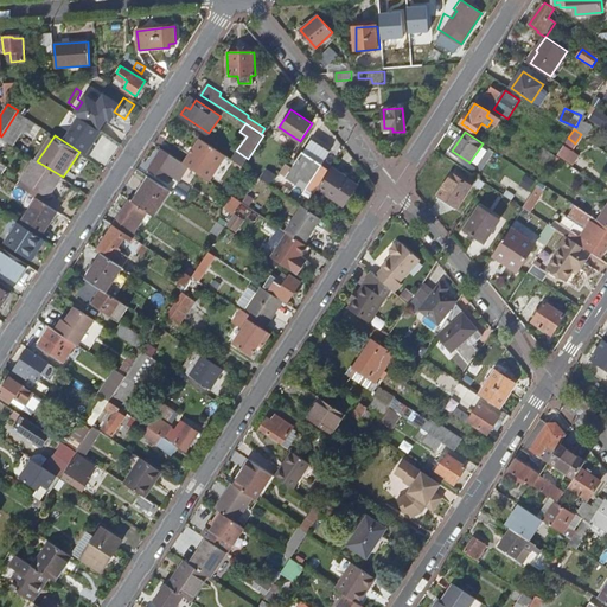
[(568,138),(563,145),(572,149),(575,144),(568,138)]
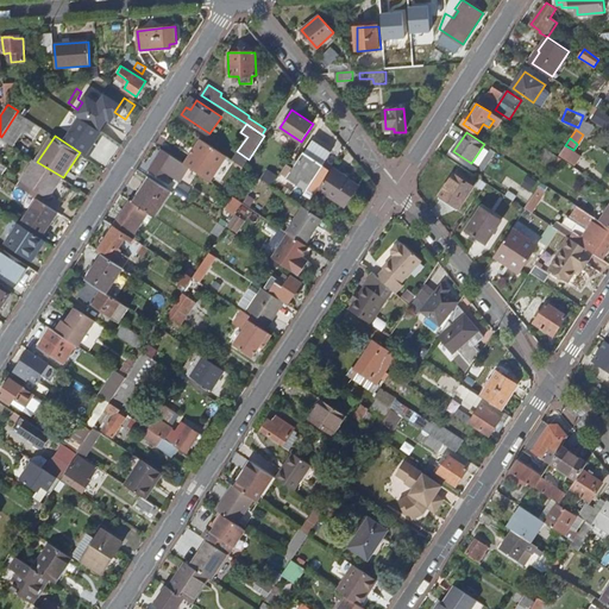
[(227,156),(201,139),(184,164),(188,167),(199,174),(211,181),(227,156)]
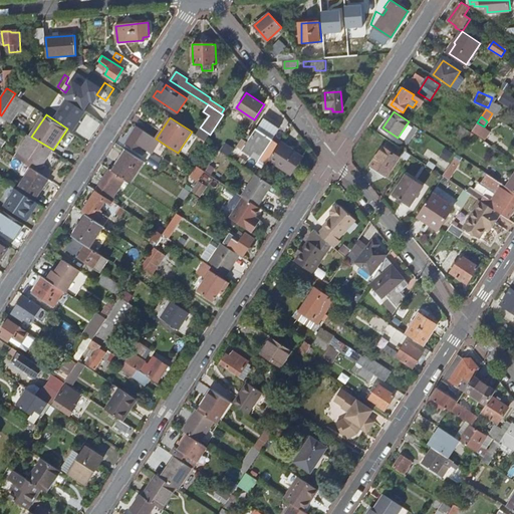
[(271,141),(279,129),(264,117),(243,151),(258,161),(266,165),(266,164),(270,159),(278,146),(271,141)]
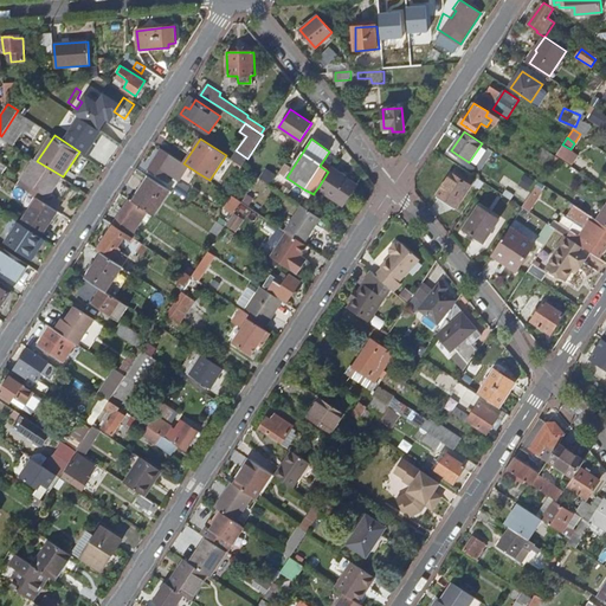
[(562,144),(556,154),(572,165),(578,154),(571,149),(562,144)]
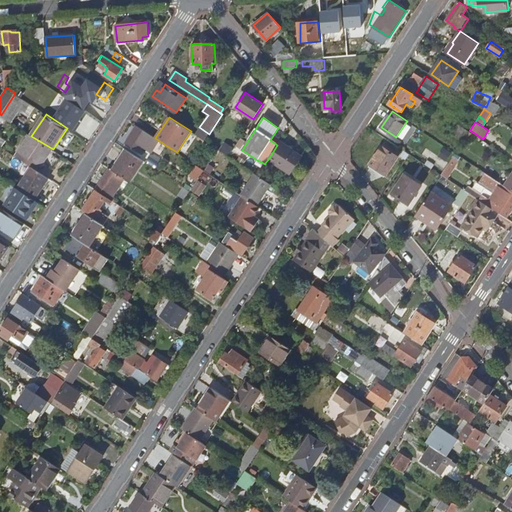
[(140,152),(151,135),(137,126),(126,143),(140,152)]
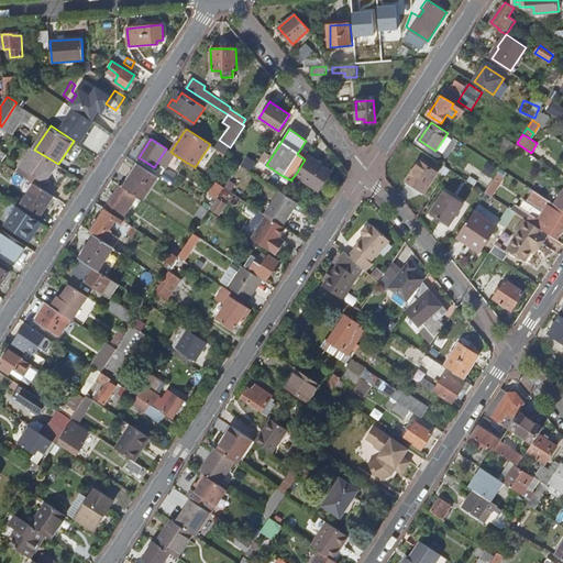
[(219,140),(214,147),(225,154),(230,147),(219,140)]
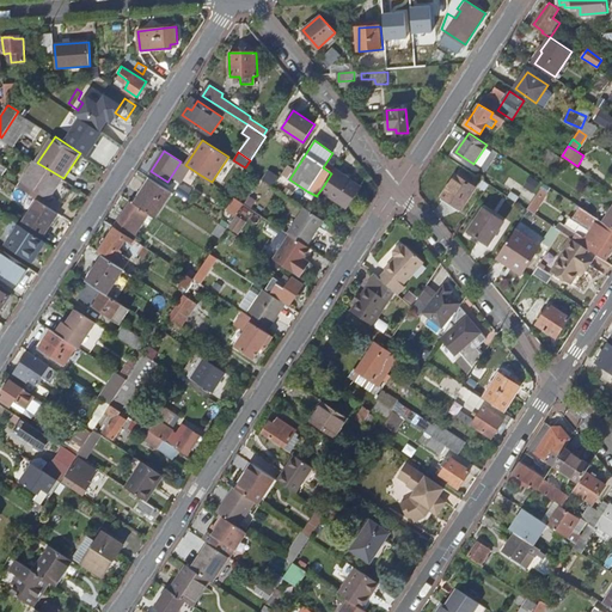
[(57,187),(63,178),(37,163),(37,161),(20,187),(40,200),(43,202),(55,184),(57,187)]
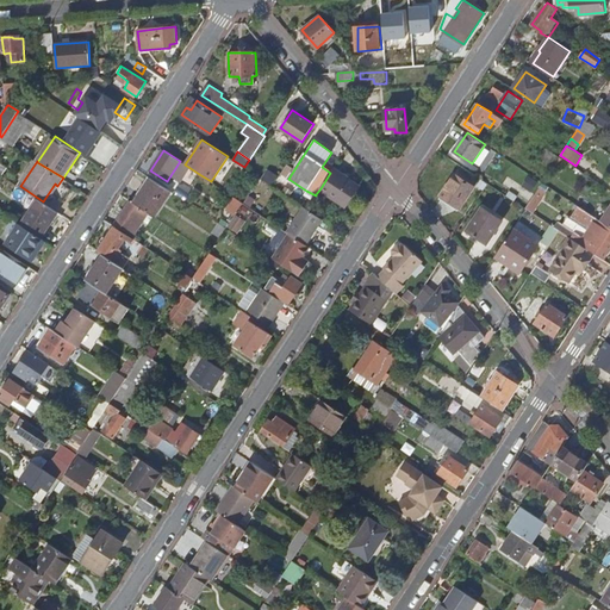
[(359,186),(334,168),(330,173),(321,188),(336,199),(346,205),(359,186)]
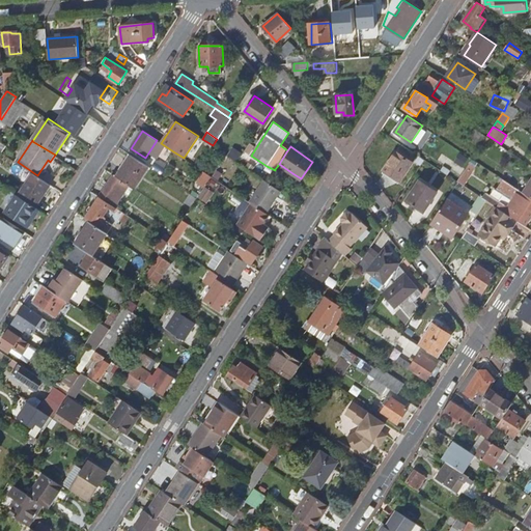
[(413,162),(397,152),(386,170),(402,180),(413,162)]
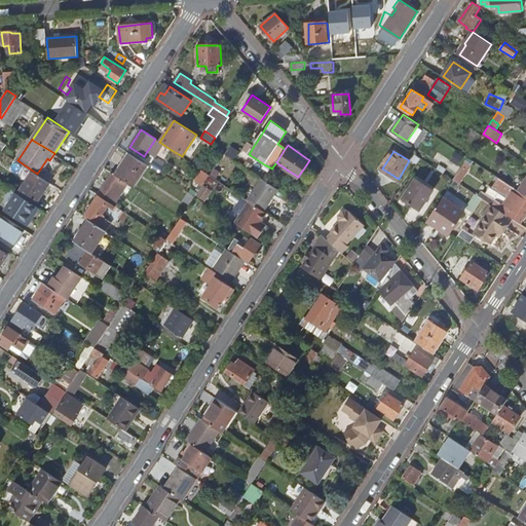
[(454,172),(464,156),(456,151),(451,160),(443,155),(439,161),(454,172)]
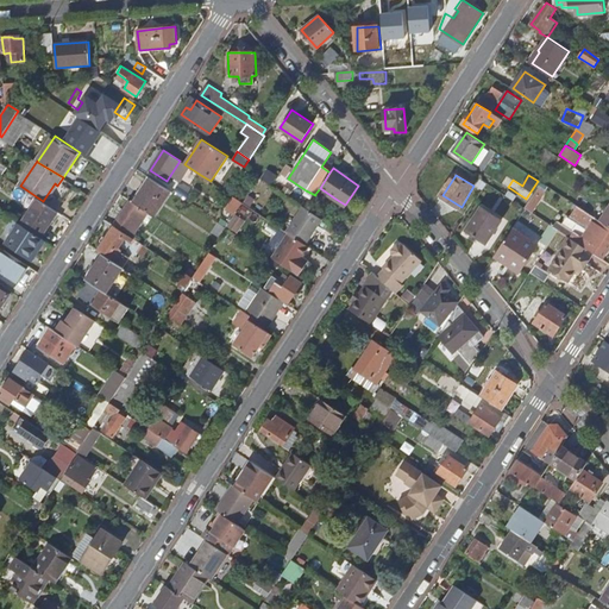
[(154,217),(171,190),(151,177),(133,203),(154,217)]
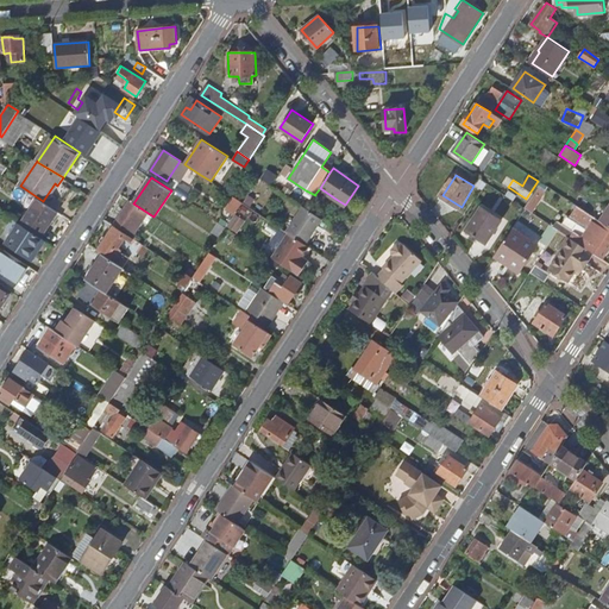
[(62,183),(55,193),(66,200),(73,189),(62,183)]
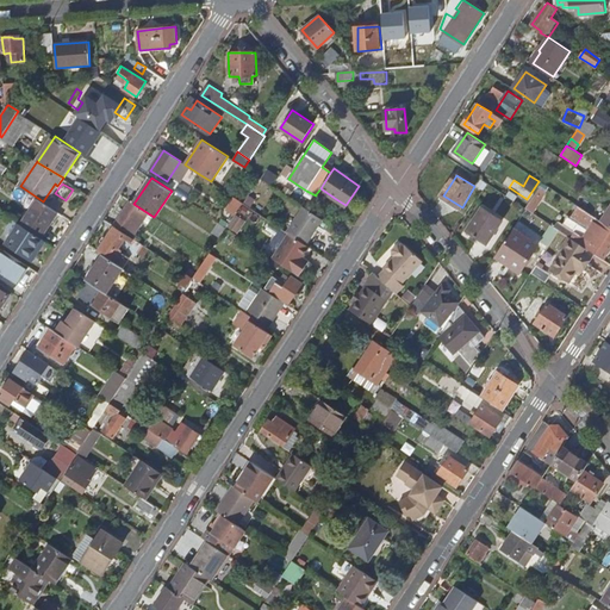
[(539,186),(527,207),(536,212),(547,190),(539,186)]
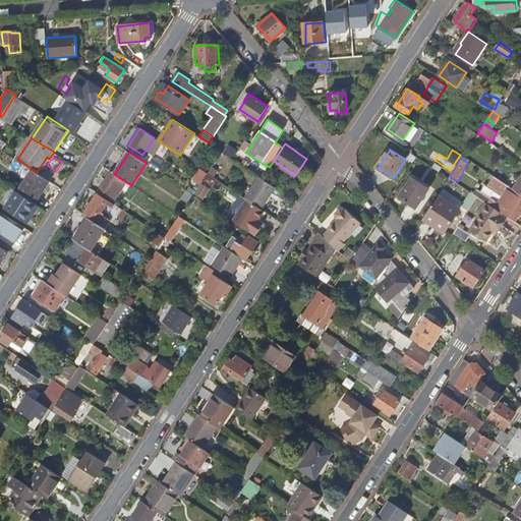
[(274,161),(270,166),(284,175),(287,170),(274,161)]
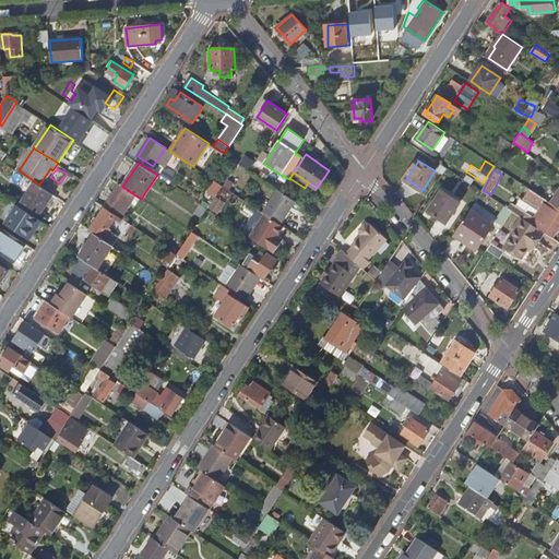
[(36,182),(20,205),(38,218),(55,194),(39,185),(36,182)]
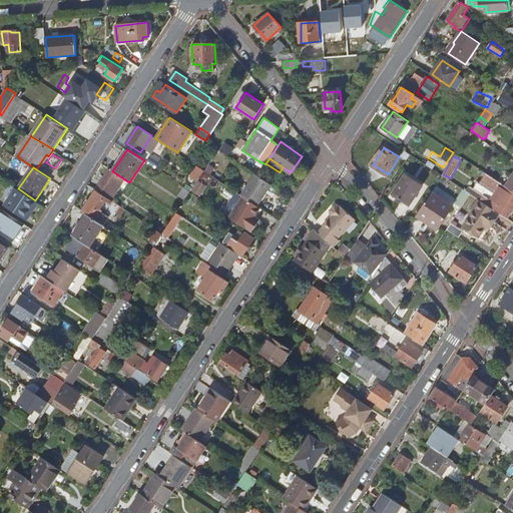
[(123,179),(109,170),(97,188),(111,197),(123,179)]
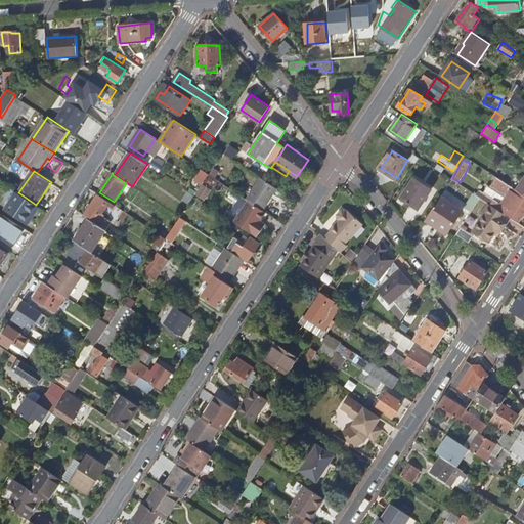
[(262,177),(248,200),(249,200),(263,209),(276,187),(264,178),(262,177)]
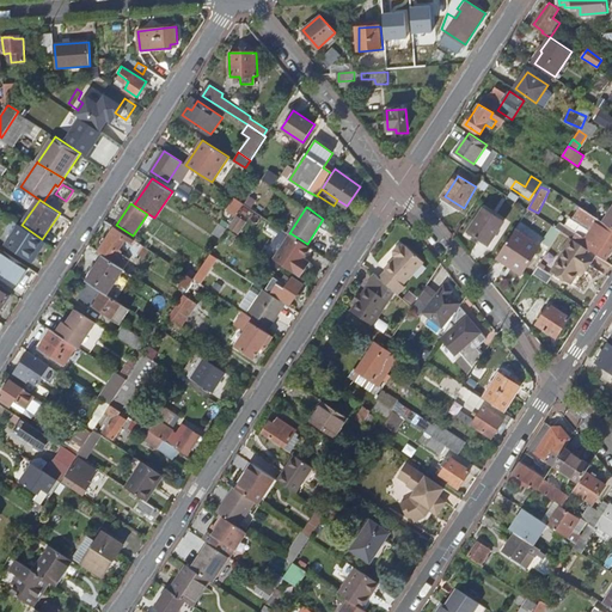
[(505,221),(484,209),(470,232),(490,244),(505,221)]
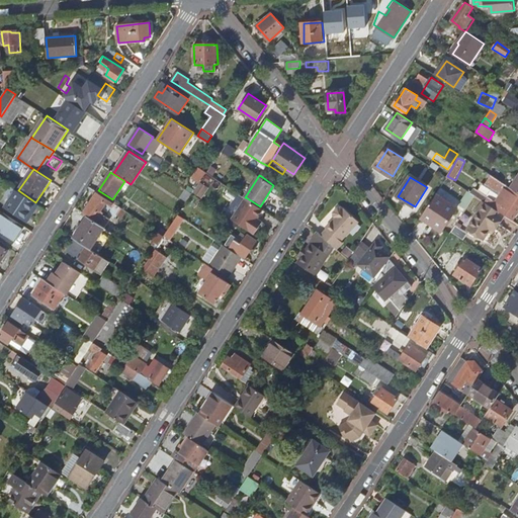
[(202,182),(195,192),(201,197),(208,186),(202,182)]
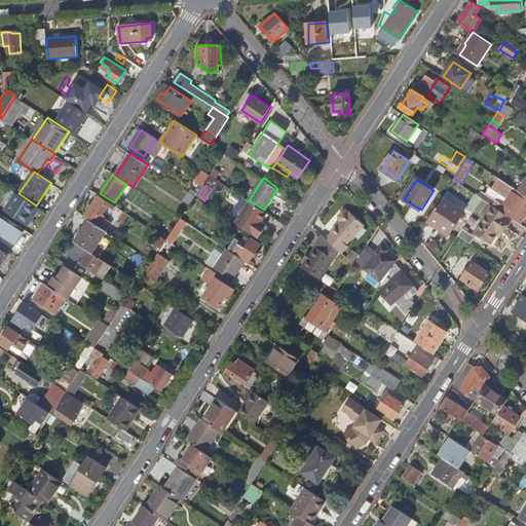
[(483,191),(479,196),(483,199),(488,202),(491,204),(492,204),(498,210),(512,218),(520,224),(525,215),(525,195),(519,190),(511,185),(506,191),(512,195),(504,207),(499,203),(500,202),(483,191)]
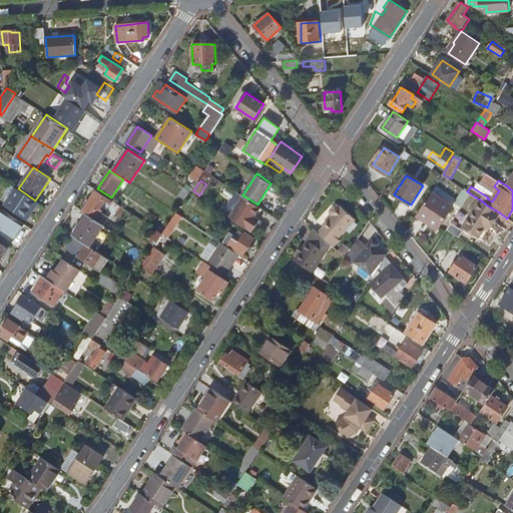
[(5,193),(11,197),(17,188),(11,185),(5,193)]
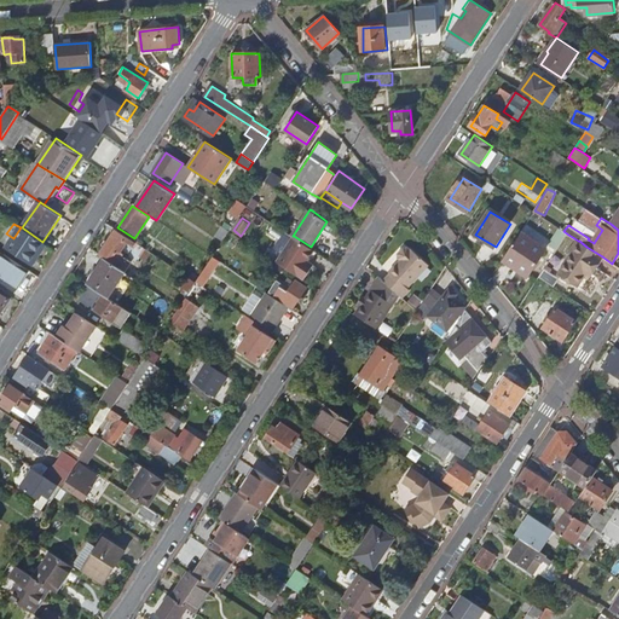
[(21,227),(13,238),(7,248),(33,264),(46,243),(42,242),(22,227),(21,227)]
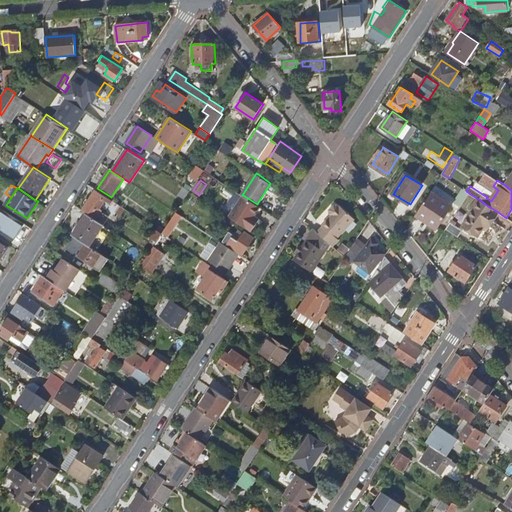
[(96,190),(94,193),(103,198),(105,200),(104,202),(101,207),(105,210),(112,200),(96,190)]
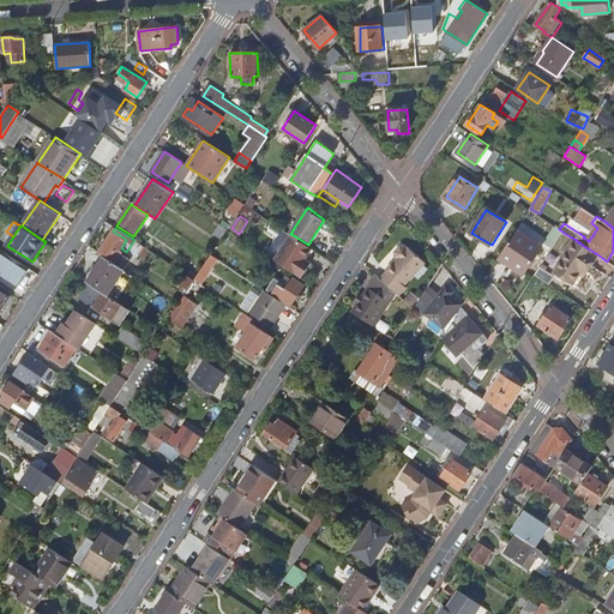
[(124,238),(113,232),(98,253),(103,257),(124,270),(128,263),(119,256),(120,253),(119,252),(121,248),(125,242),(126,240),(124,238)]
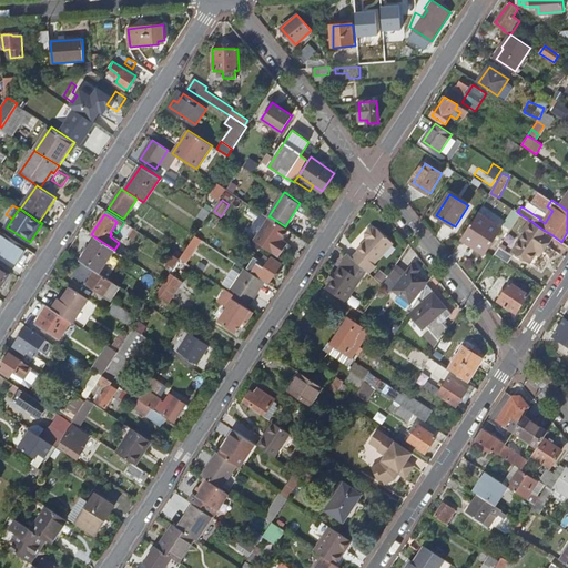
[(479,214),(462,239),(477,249),(475,251),(484,256),(501,229),(479,214)]
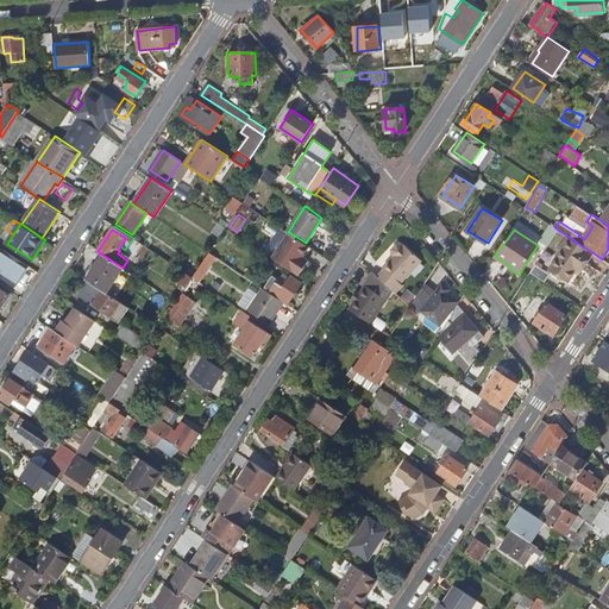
[(272,257),(300,274),(306,265),(309,259),(307,258),(303,256),(309,245),(306,243),(289,232),(272,257)]
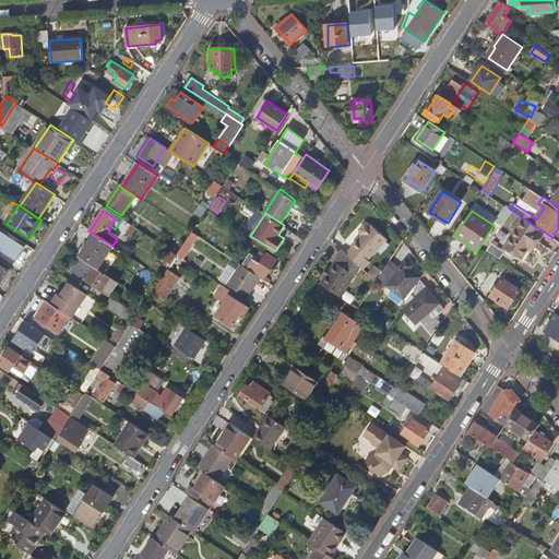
[(523,217),(522,217),(514,227),(516,229),(504,248),(522,259),(528,248),(527,247),(533,238),(538,241),(544,232),(530,223),(523,217)]
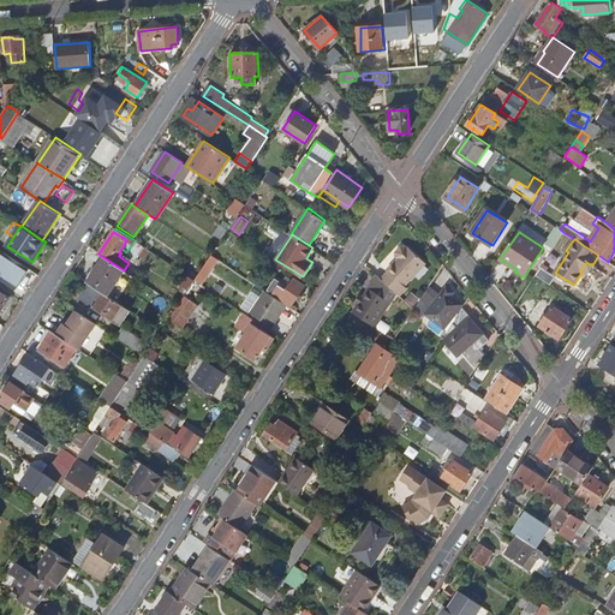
[(136,260),(144,248),(138,244),(135,240),(126,252),(136,260)]
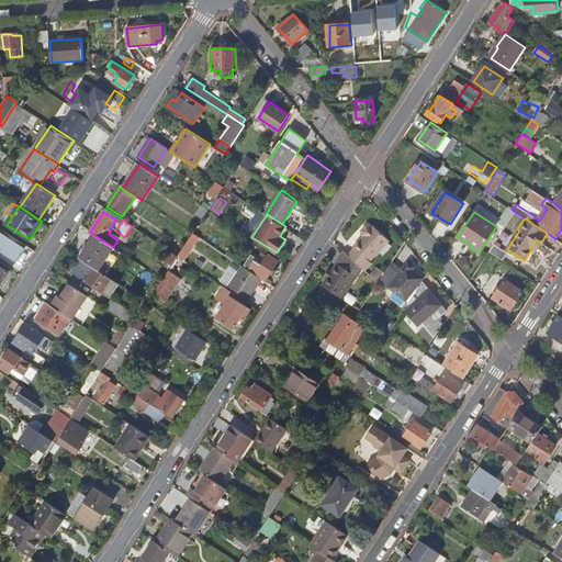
[(356,249),(350,255),(363,268),(367,271),(373,263),(371,262),(391,242),(374,226),(373,227),(371,225),(368,225),(362,231),(362,235),(364,237),(355,248),(356,249)]
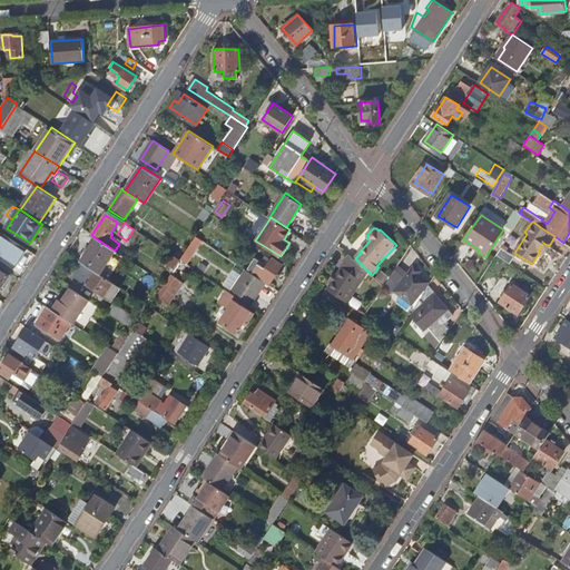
[(0,256),(15,266),(27,248),(6,234),(0,242),(0,256)]
